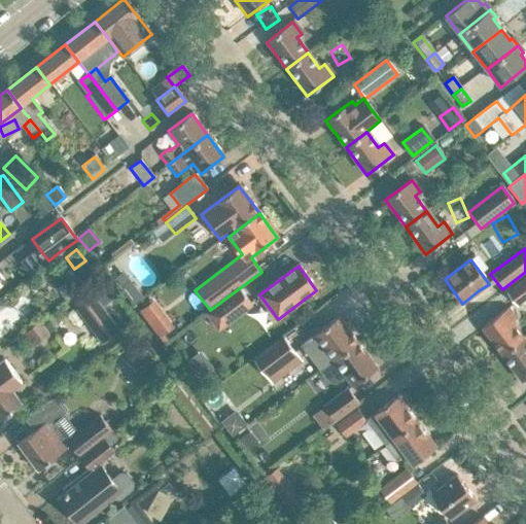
[(525,279),(506,294),(517,308),(525,301),(525,279)]
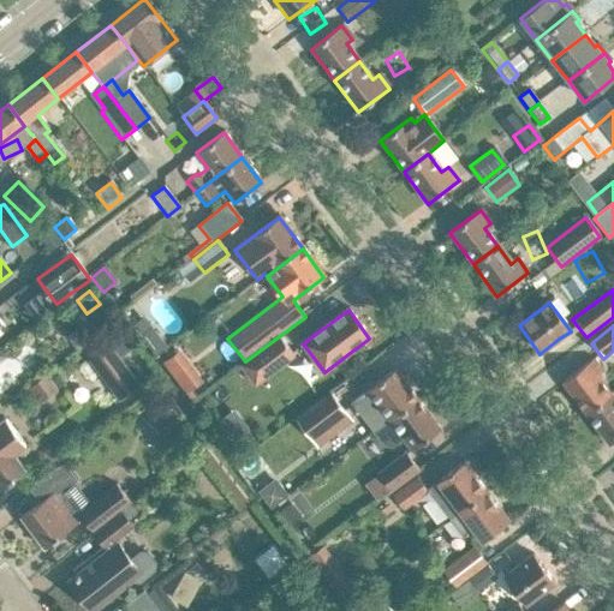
[(154,330),(142,340),(155,357),(167,347),(154,330)]
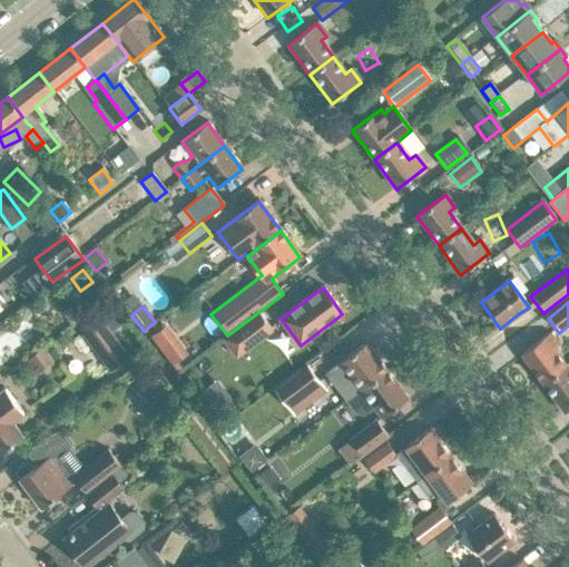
[(276,330),(263,312),(254,318),(239,329),(227,339),(241,357),(276,330)]
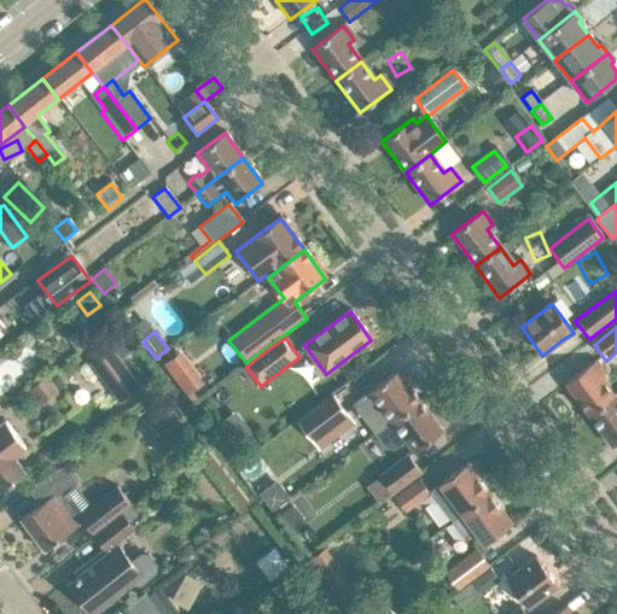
[(110,349),(91,364),(98,373),(104,369),(118,389),(112,392),(120,402),(139,387),(121,363),(122,362),(132,354),(121,340),(111,349),(110,349)]
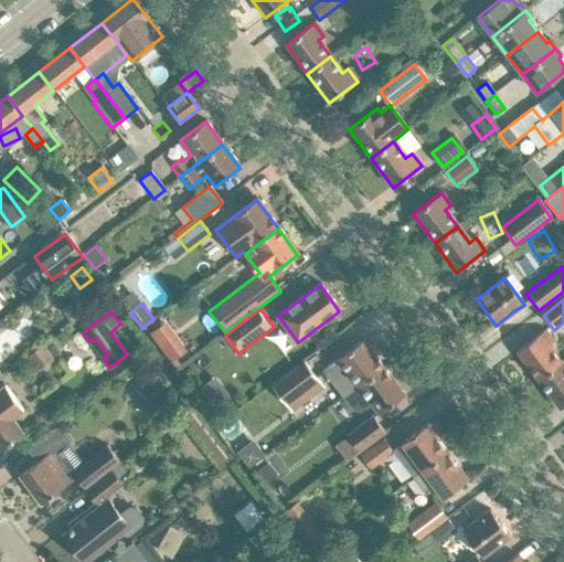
[(51,331),(40,341),(52,353),(63,343),(51,331)]
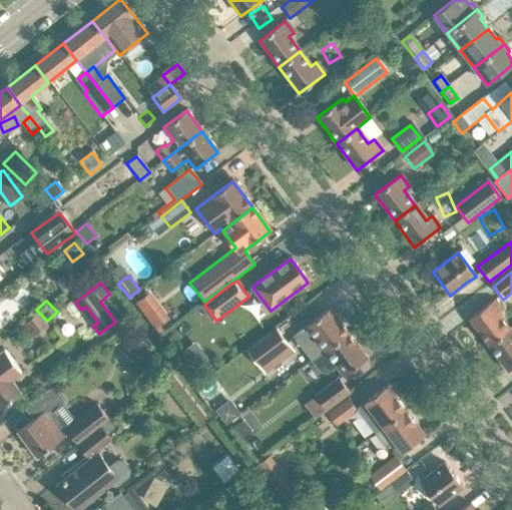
[(487,344),(508,329),(498,316),(503,312),(494,301),(469,320),(487,344)]
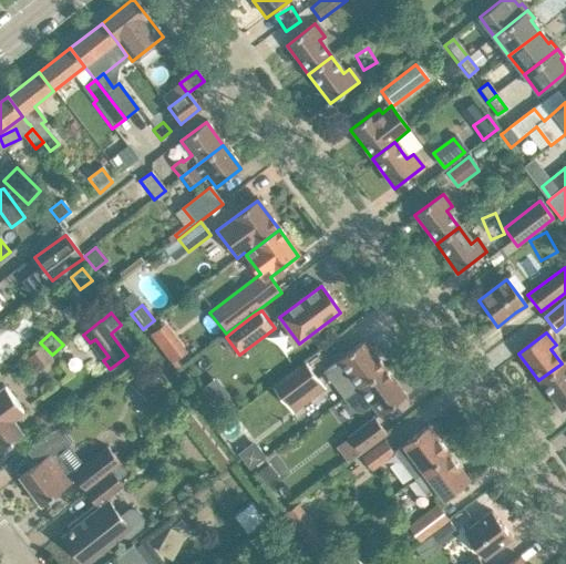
[(179,342),(164,355),(172,365),(187,352),(179,342)]
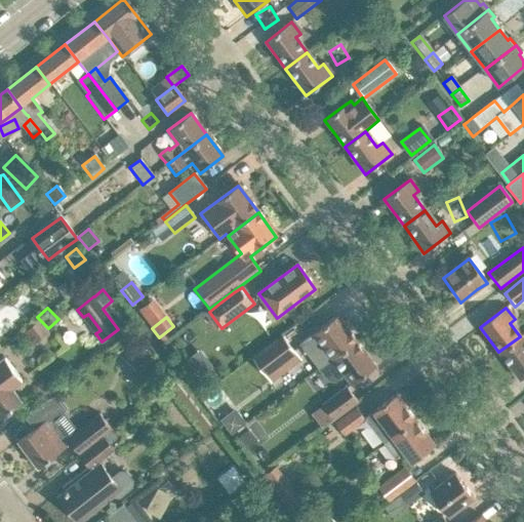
[(320,370),(357,344),(336,317),(300,344),(320,370)]
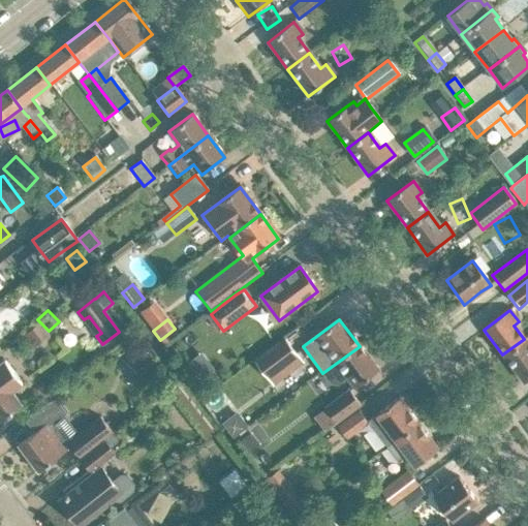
[(527,344),(524,339),(502,354),(524,383),(527,380),(527,344)]
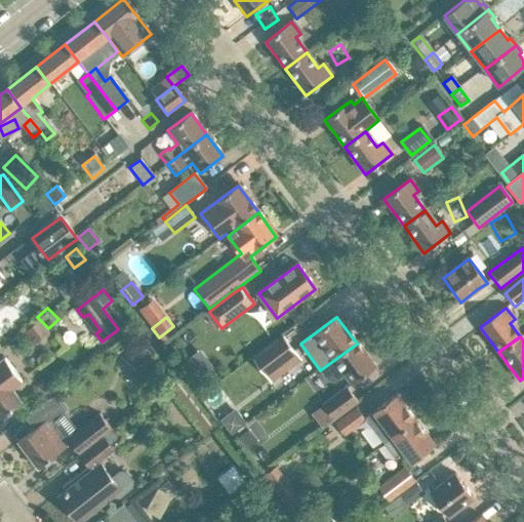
[(266,377),(296,354),(284,337),(269,349),(270,351),(254,362),(266,377)]
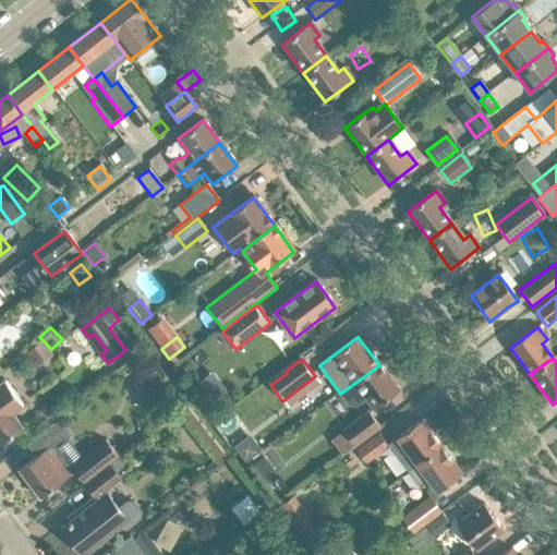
[(145,363),(135,373),(148,385),(158,375),(145,363)]
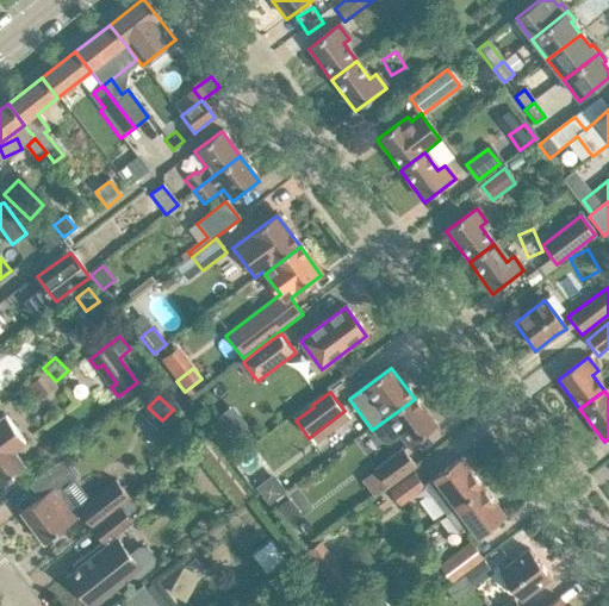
[(409,448),(435,428),(415,399),(372,430),(380,442),(390,444),(401,437),(409,448)]
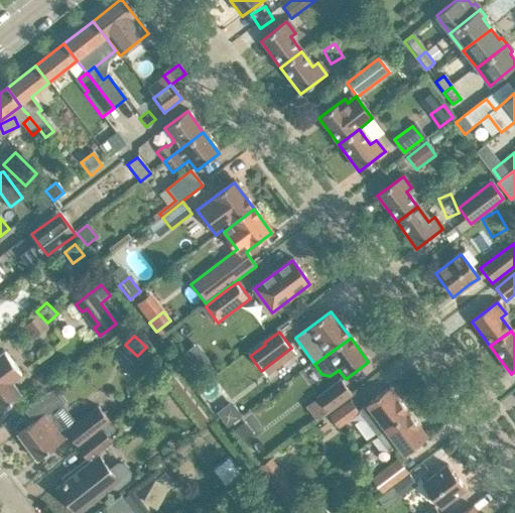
[(20,396),(10,384),(21,376),(3,353),(0,355),(0,411),(20,396)]
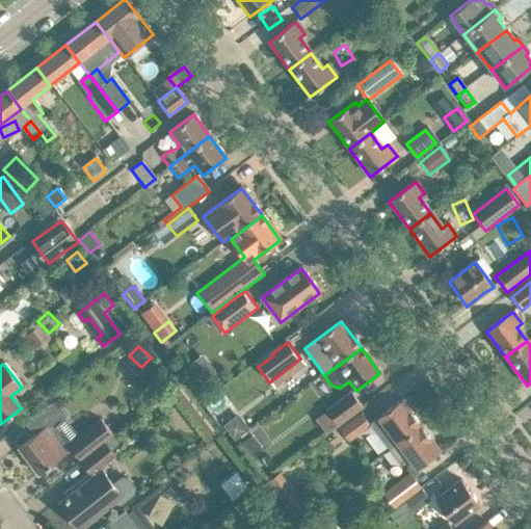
[(194,369),(183,379),(222,423),(234,413),(194,369)]
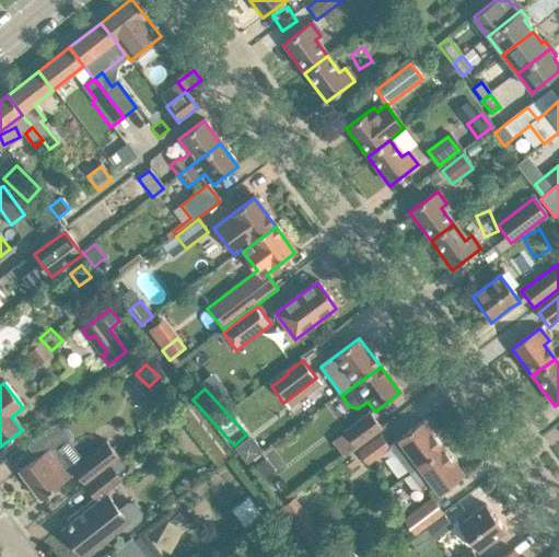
[(187,407),(178,414),(187,426),(197,419),(187,407)]
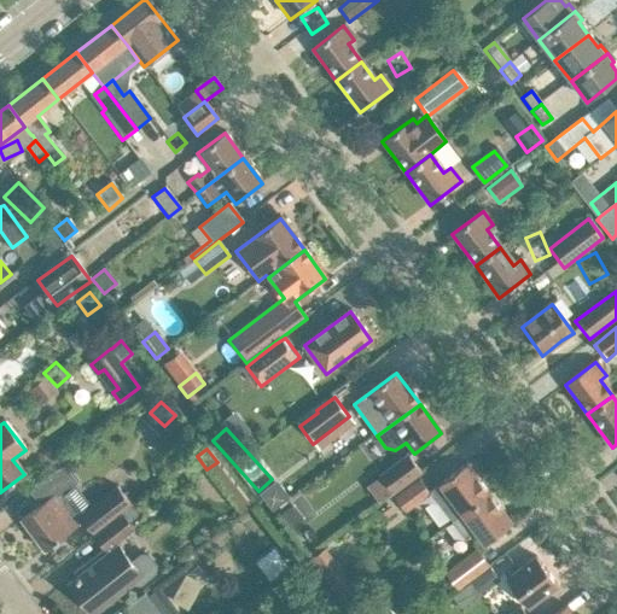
[(394,495),(421,473),(407,454),(379,474),(394,495)]
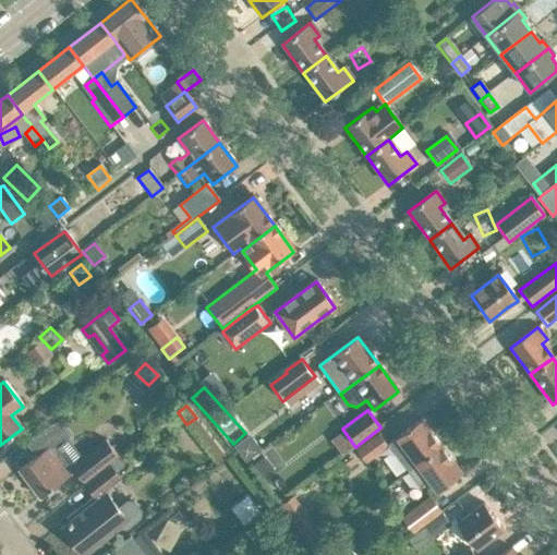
[(36,458),(19,471),(39,499),(57,486),(71,475),(61,462),(52,450),(68,439),(70,437),(58,421),(26,445),(36,458)]
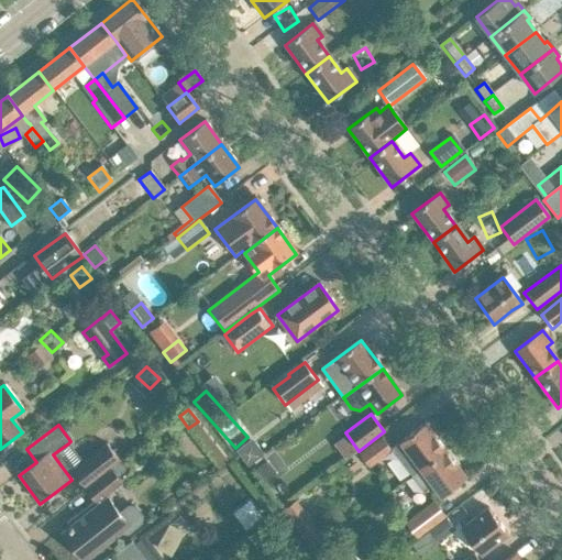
[(399,443),(390,450),(390,451),(411,478),(445,452),(425,425),(407,438),(399,443)]
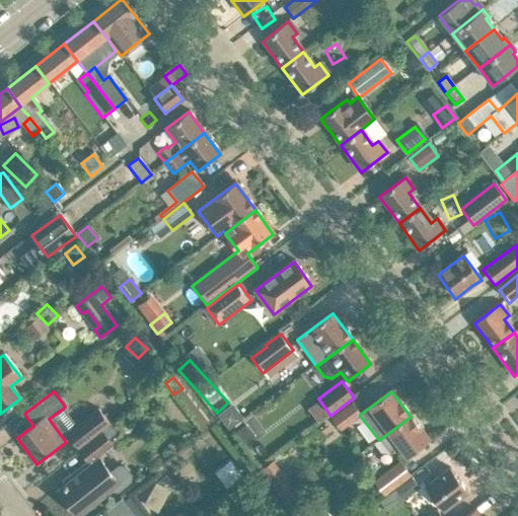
[(353,404),(331,421),(339,431),(360,416),(360,415),(353,404)]
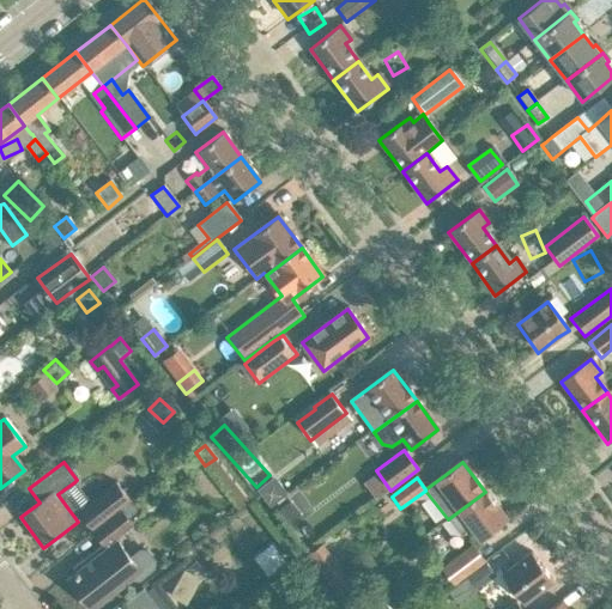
[(122,510),(131,501),(117,485),(79,513),(92,533),(122,509),(122,510)]
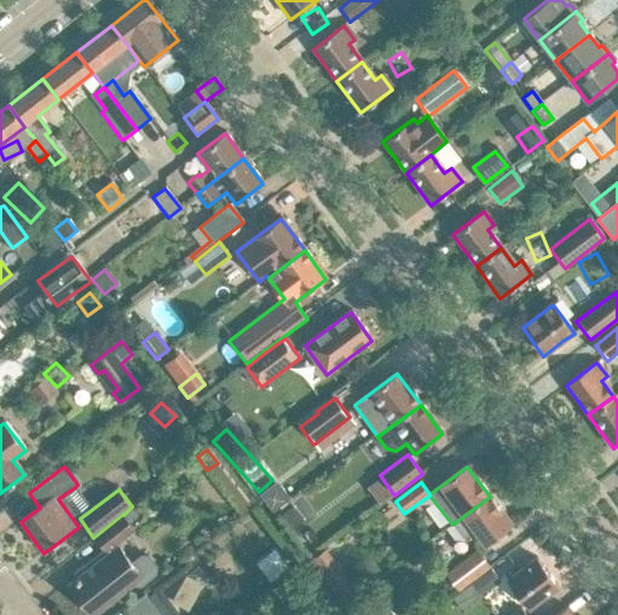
[(242,494),(232,503),(237,509),(242,516),(253,508),(242,494)]
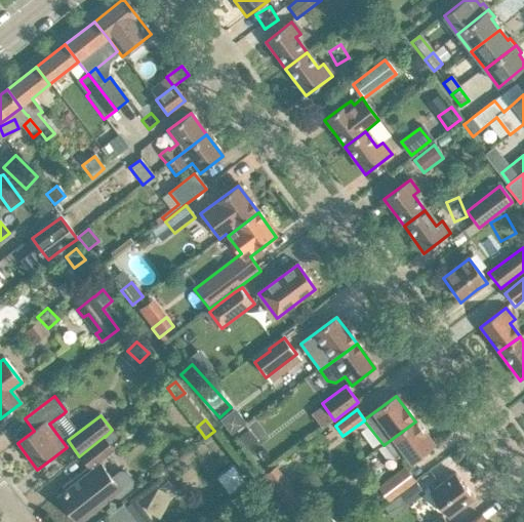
[(410,465),(434,447),(415,422),(384,445),(394,459),(403,453),(410,465)]
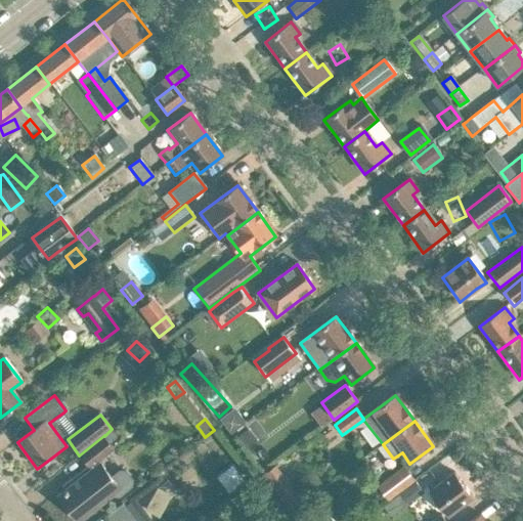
[(246,449),(256,440),(248,430),(237,438),(246,449)]
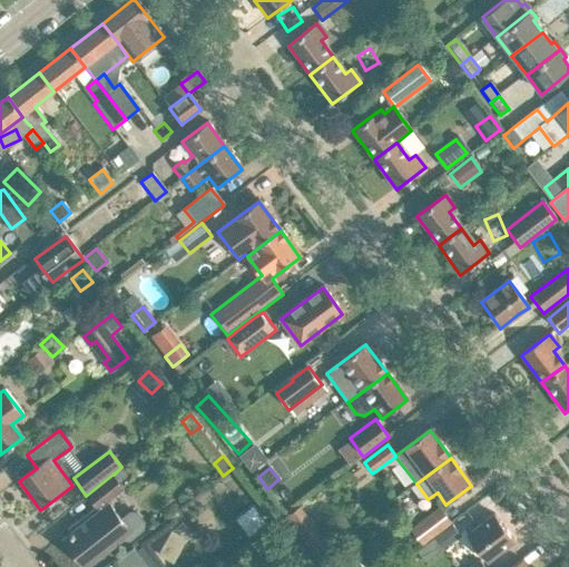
[(121,519),(109,501),(125,489),(114,475),(114,473),(86,496),(96,508),(86,516),(68,529),(71,534),(64,540),(82,566),(88,566),(120,540),(129,541),(143,530),(146,522),(138,512),(129,512),(121,519)]
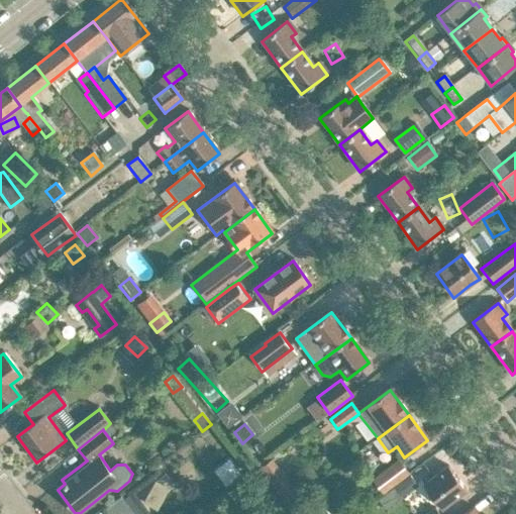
[(383,495),(409,475),(398,460),(372,481),(383,495)]
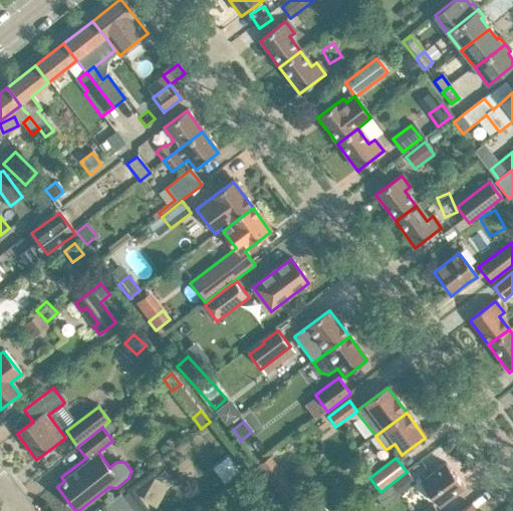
[(438,507),(447,501),(463,489),(445,465),(420,484),(438,507)]
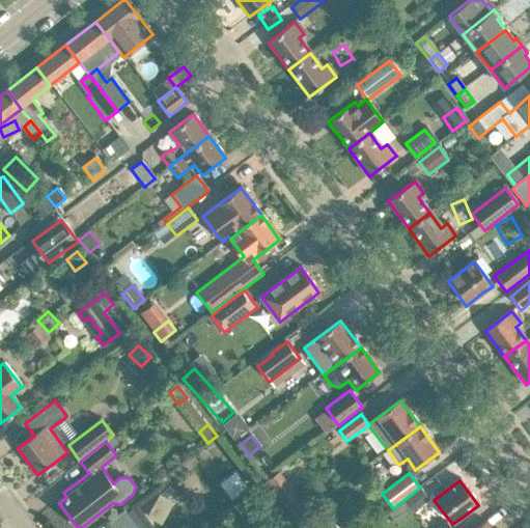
[(395,526),(428,501),(420,491),(387,516),(395,526)]
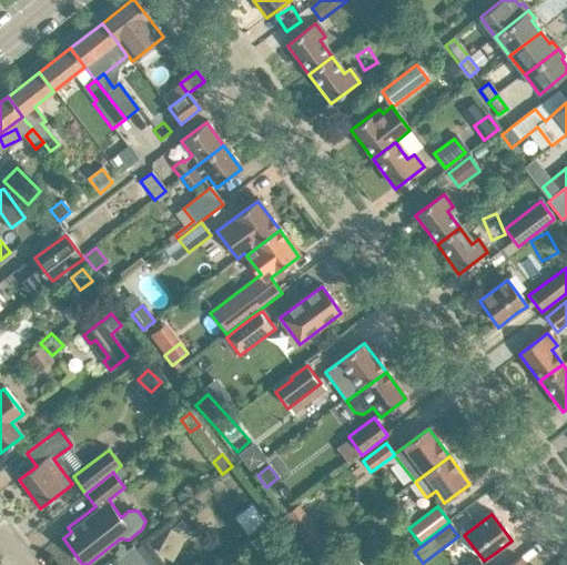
[(147,564),(133,546),(114,561),(118,564),(147,564)]
